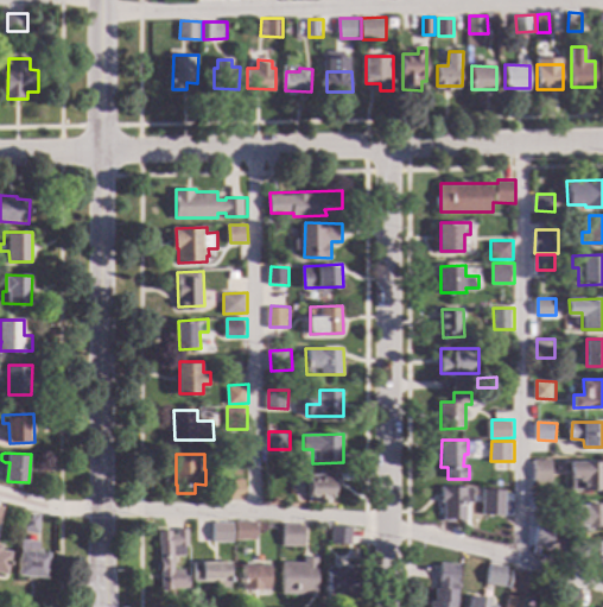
[(554,481),(535,481),(535,459),(554,459),(554,481)]
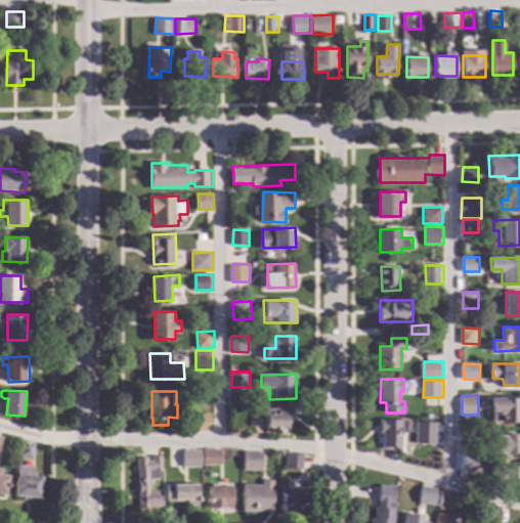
[(519,422),(502,422),(502,397),(519,397),(519,422)]
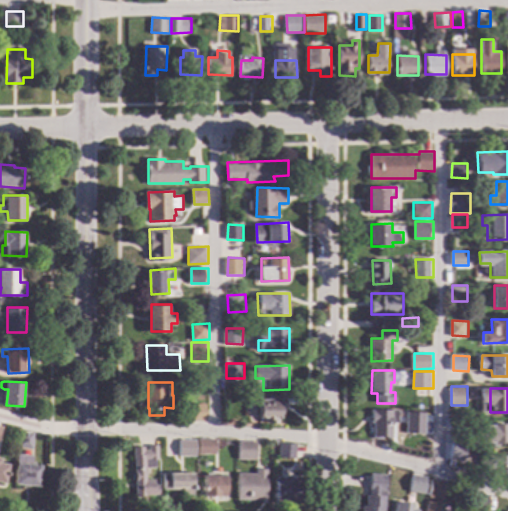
[(288,411),(282,411),(282,421),(261,421),(261,402),(271,402),(271,396),(288,396),(288,411)]
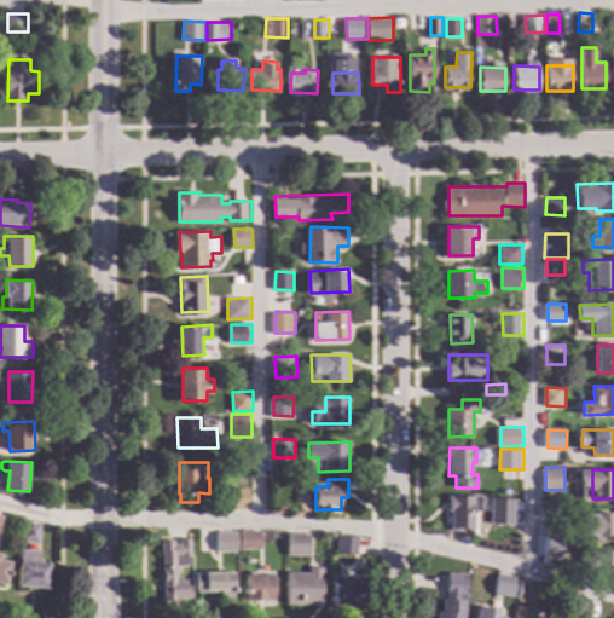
[(252,509),(230,508),(230,487),(253,487),(252,509)]
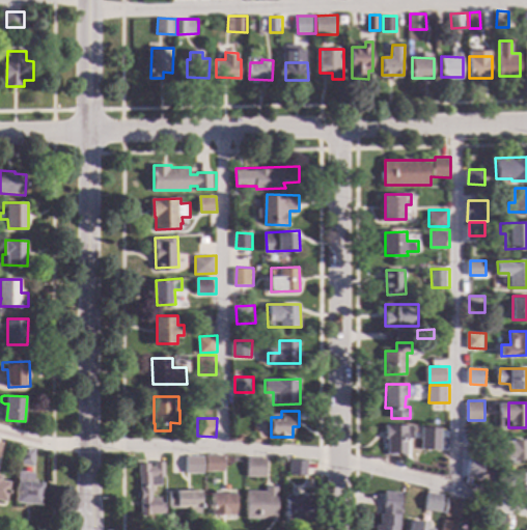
[(416,438),(409,438),(409,453),(389,453),(389,438),(386,438),(386,425),(416,424),(416,438)]
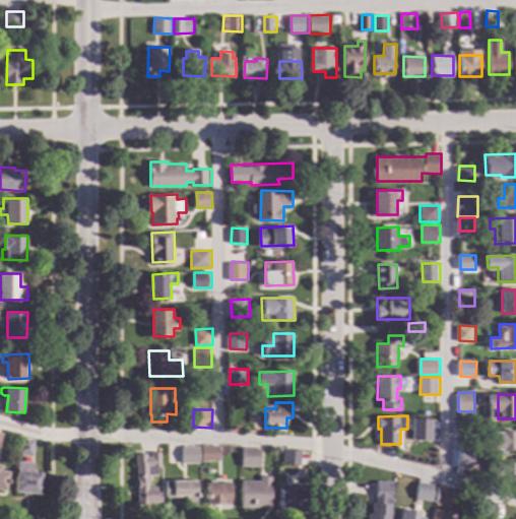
[(474,433),(458,433),(458,425),(474,425),(474,433)]
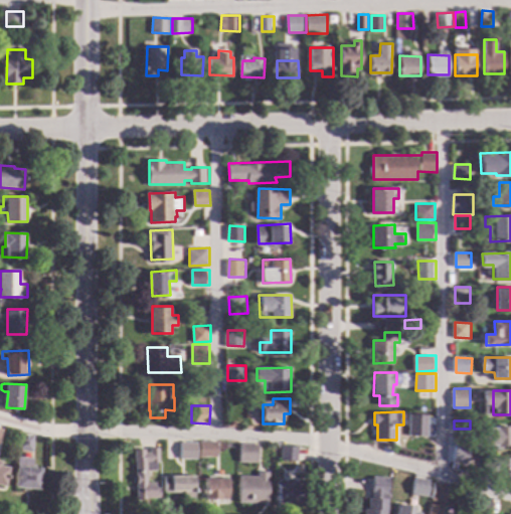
[(510,446),(487,446),(487,427),(510,427),(510,446)]
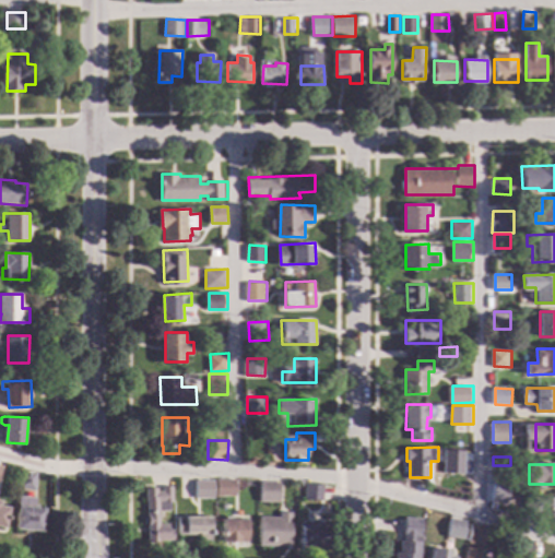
[(219,497),(198,498),(198,479),(219,478),(219,497)]
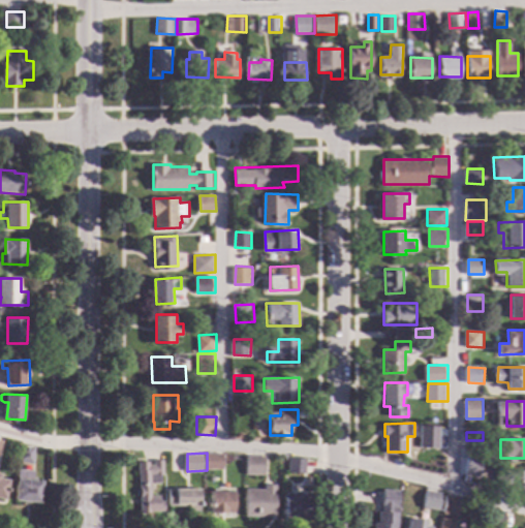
[(226,468),(208,469),(208,453),(226,453),(226,468)]
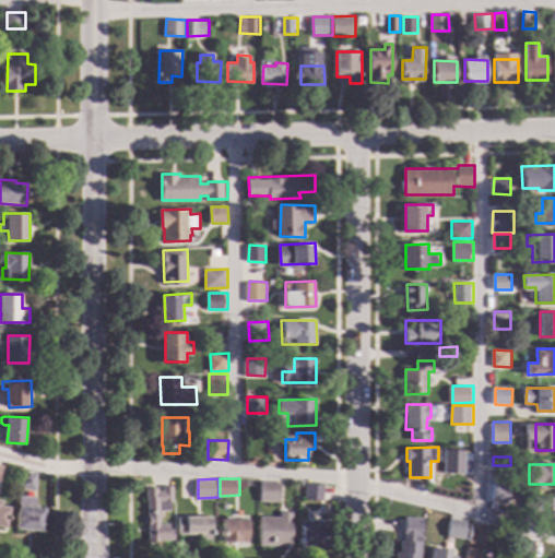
[(283,502),(261,501),(261,481),(283,481),(283,502)]
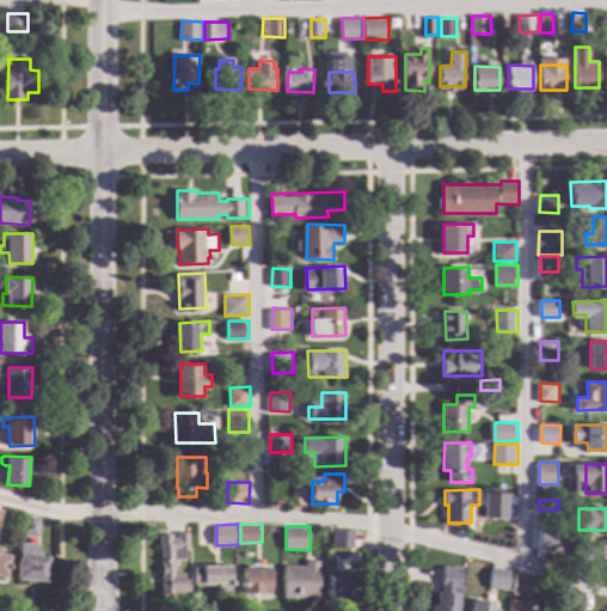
[(360,530),(357,548),(336,545),(337,529),(360,530)]
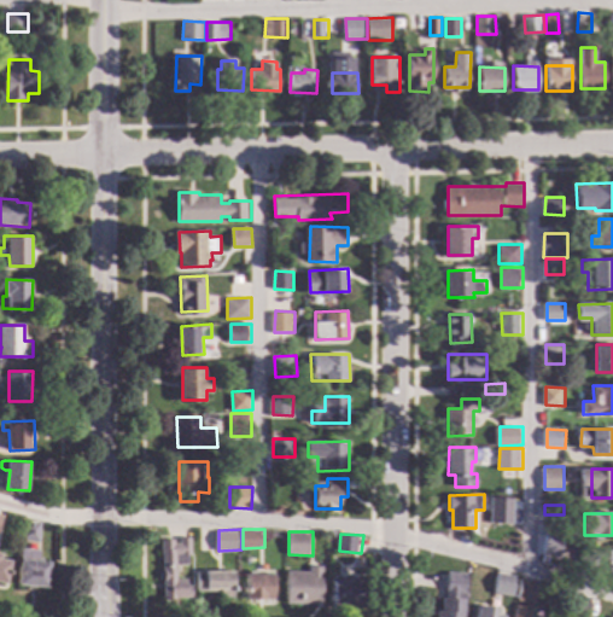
[(565,537),(561,551),(544,547),(548,534),(565,537)]
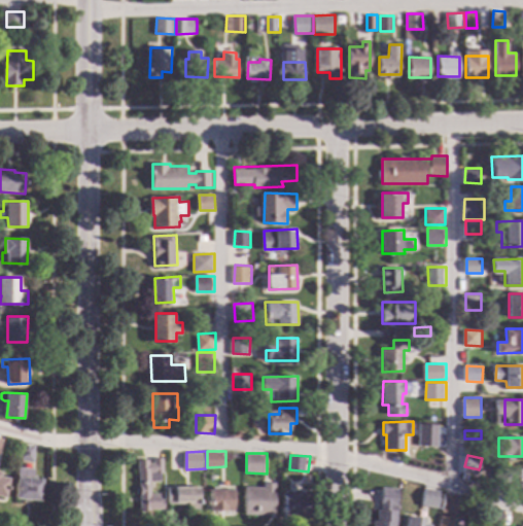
[(166,471),(164,471),(164,481),(152,481),(152,492),(162,492),(162,498),(165,498),(165,509),(140,509),(139,458),(150,457),(150,463),(155,462),(155,458),(165,457),(166,471)]
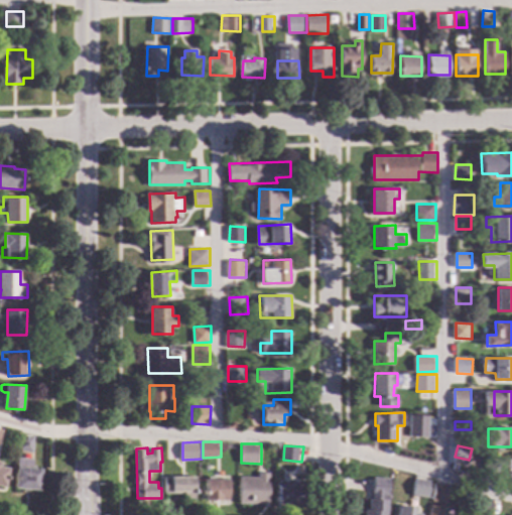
[(432,455),(428,459),(422,454),(427,448),(432,455)]
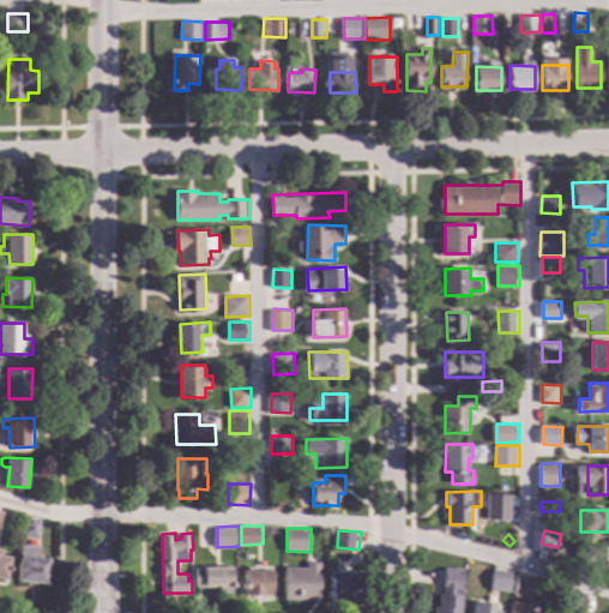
[(43,547),(42,557),(50,558),(48,583),(20,581),(24,545),(43,547)]
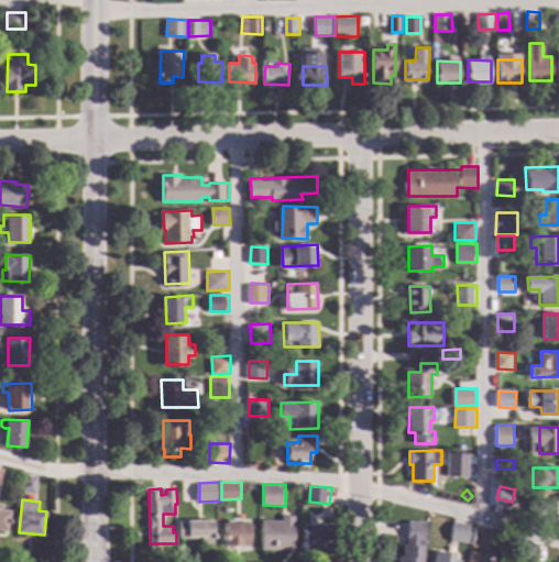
[(558,526),(545,527),(545,514),(536,514),(536,499),(558,499),(558,526)]
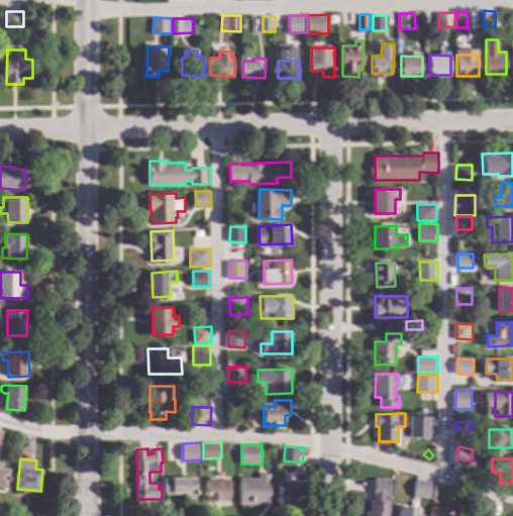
[(0,461),(2,462),(0,468),(10,470),(6,489),(0,487),(0,461)]
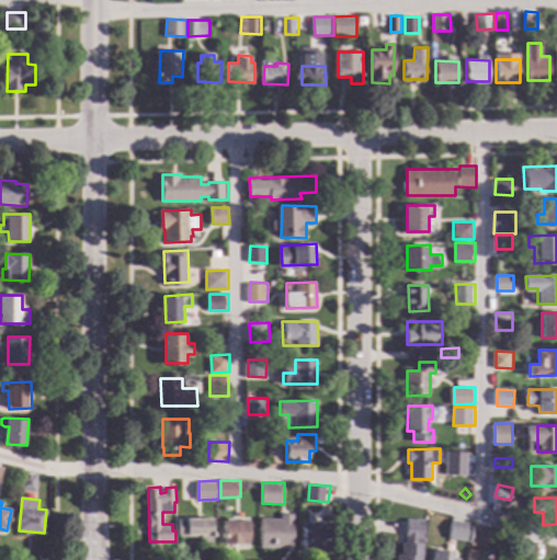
[(296,513),(295,548),(262,546),(263,517),(283,518),(284,512),(296,513)]
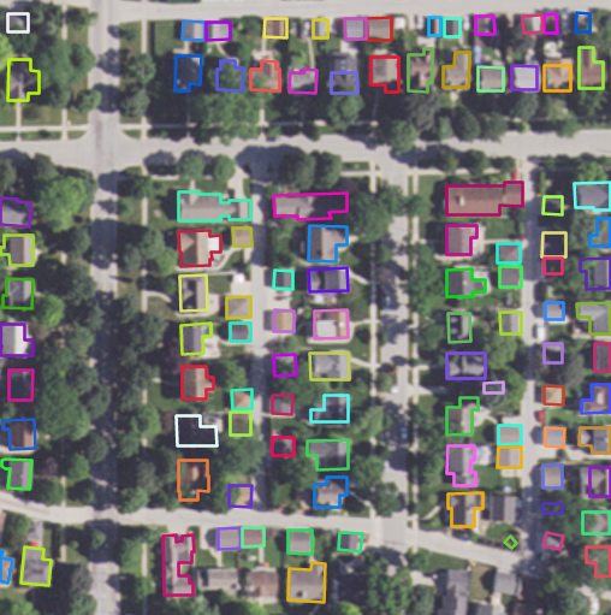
[(237,595),(223,595),(223,586),(200,587),(200,568),(236,568),(237,595)]
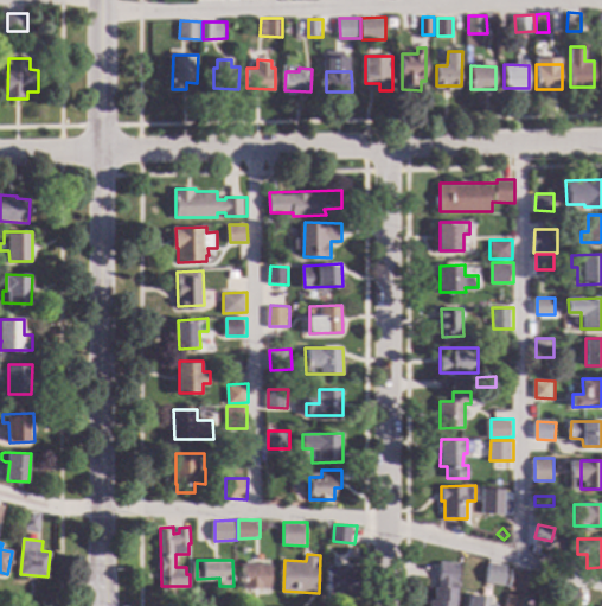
[(461,562),(458,605),(431,605),(433,599),(437,599),(437,587),(433,587),(433,579),(440,579),(441,561),(461,562)]
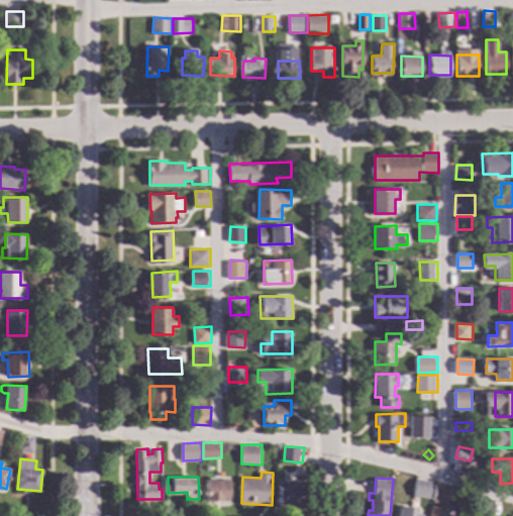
[(434,481),(432,498),(415,496),(417,479),(434,481)]
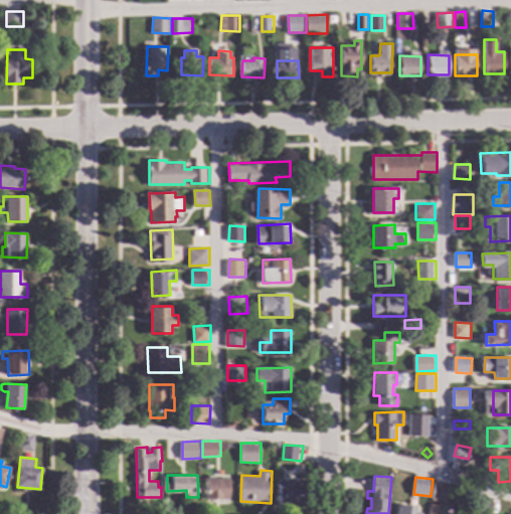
[(230,499),(208,499),(208,478),(230,478),(230,499)]
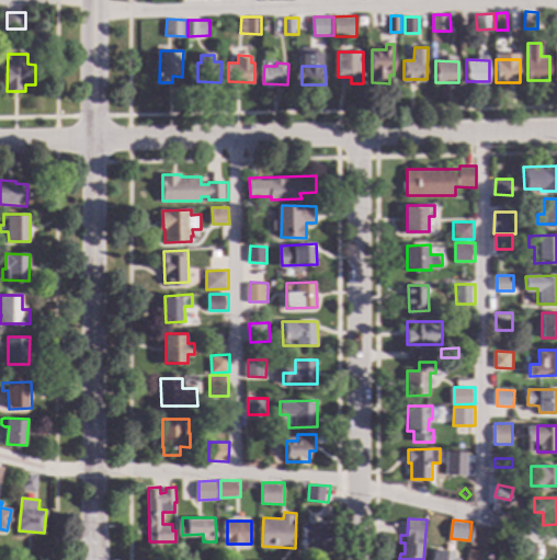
[(490,526),(488,546),(473,545),(475,524),(490,526)]
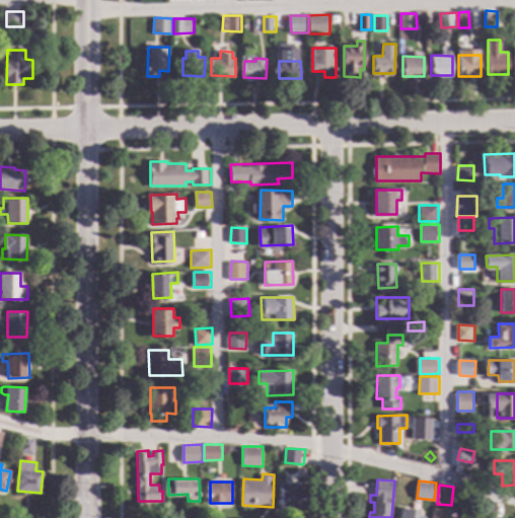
[(306,510),(281,510),(282,487),(306,487),(306,510)]
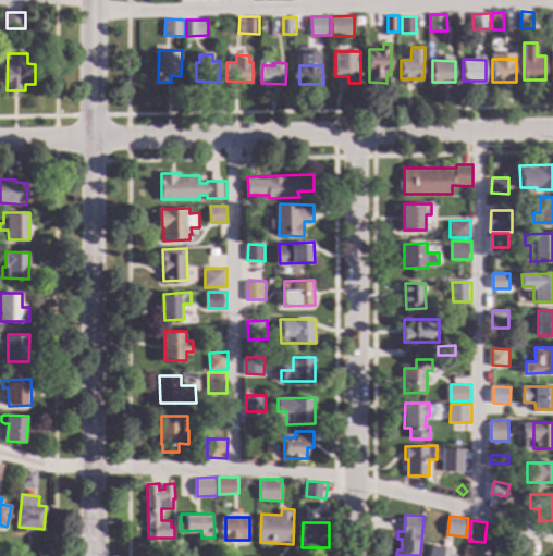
[(535,538),(531,555),(526,555),(510,553),(513,534),(535,538)]
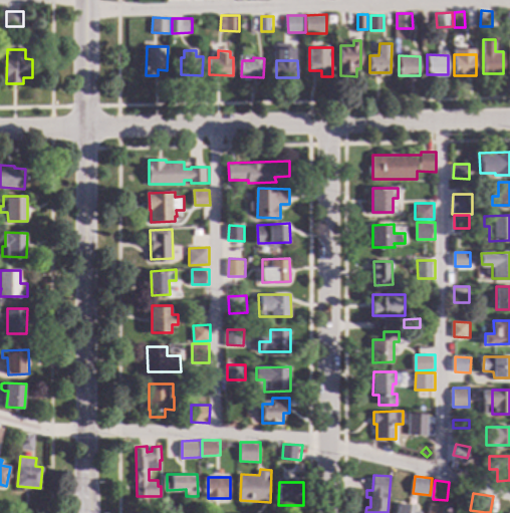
[(418,505),(417,511),(422,511),(421,512),(398,512),(400,503),(418,505)]
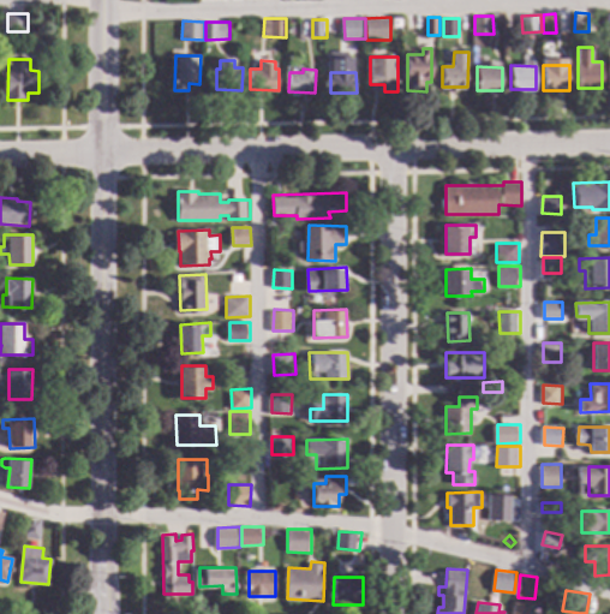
[(528,613),(531,604),(515,602),(513,613),(528,613)]
